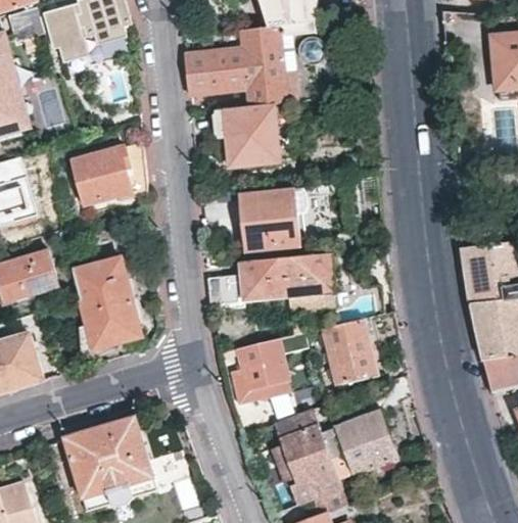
[(0,4),(2,11),(35,2),(34,0),(0,0),(0,4)]
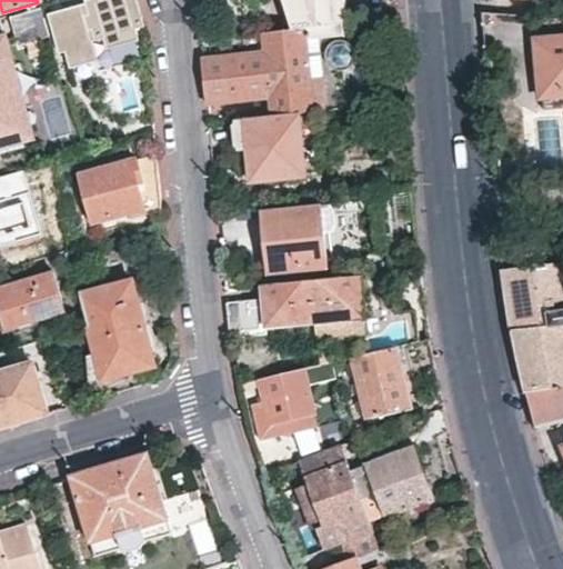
[(132,0),(91,0),(52,11),(62,47),(139,25),(132,0)]
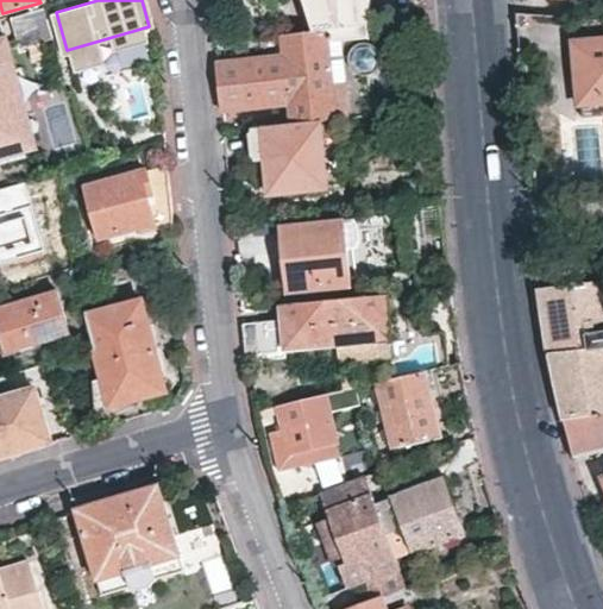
[(324,29),(365,24),(362,0),(297,0),(308,30),(324,29)]
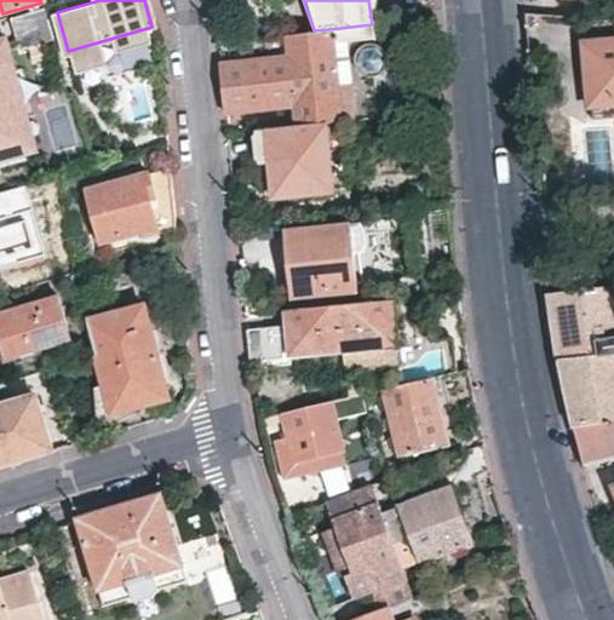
[(22,44),(57,35),(49,9),(13,19),(22,44)]
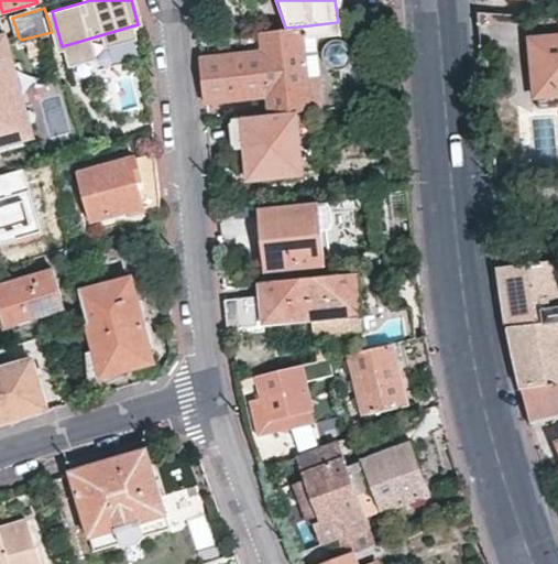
[(265,97),(266,114),(303,110),(308,109),(325,107),(321,72),(305,73),(299,26),(285,28),(258,31),(260,50),(197,57),(199,77),(203,104),(265,97)]
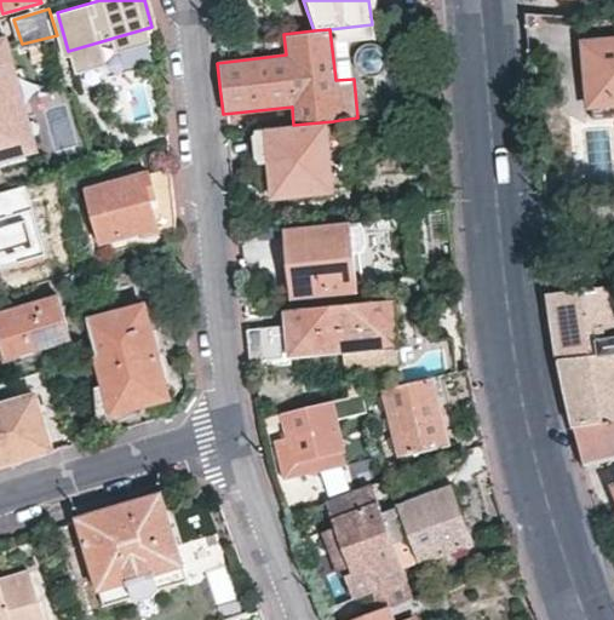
[(376,41),(371,40),(367,41),(362,42),(360,45),(356,49),(355,52),(354,56),(354,61),(355,64),(357,68),(361,72),(365,73),(368,74),(373,74),(377,74),(380,72),(384,69),(386,65),(388,61),(388,57),(388,52),(385,49),(383,45),(379,42),(376,41)]
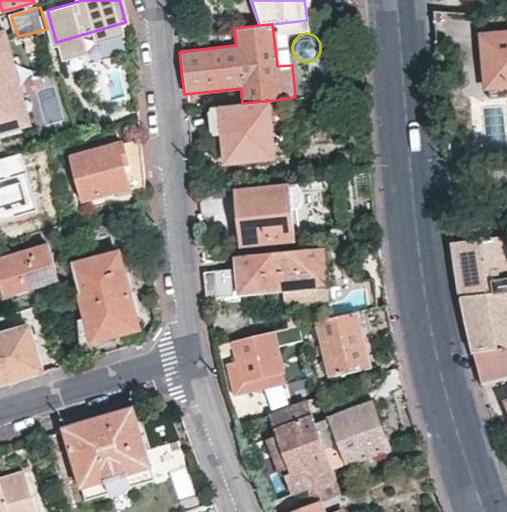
[(506,33),(480,36),(483,83),(506,81),(506,33)]
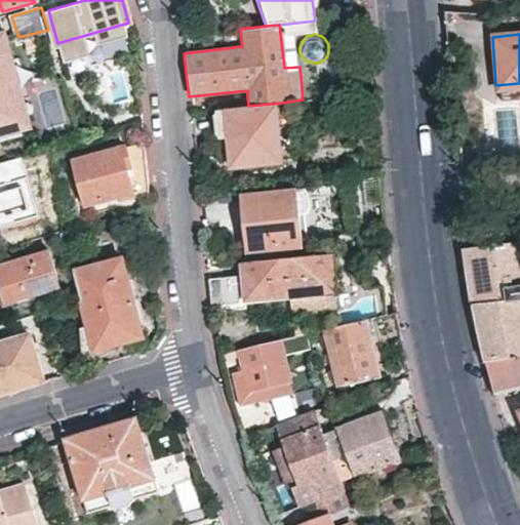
[(8,59),(2,38),(0,38),(0,130),(17,125),(1,63),(8,59)]
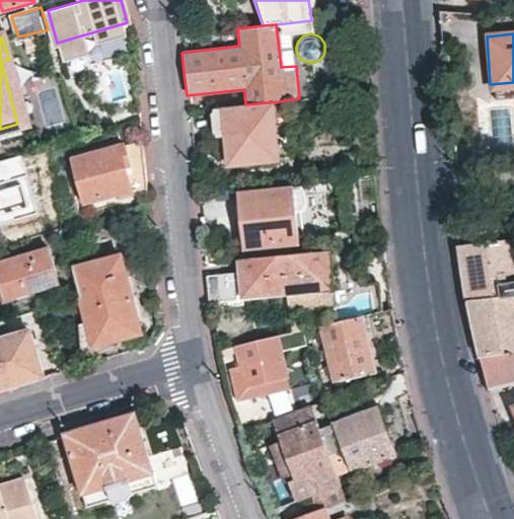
[(277,159),(272,104),(213,112),(216,135),(222,135),(226,165),(277,159)]
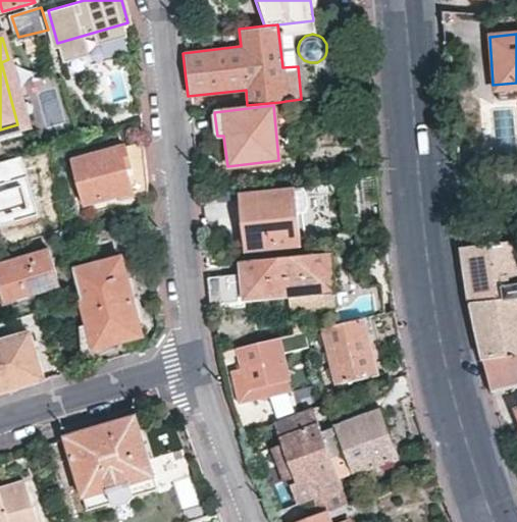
[(127,165),(121,144),(67,160),(82,205),(131,191),(123,167),(127,165)]
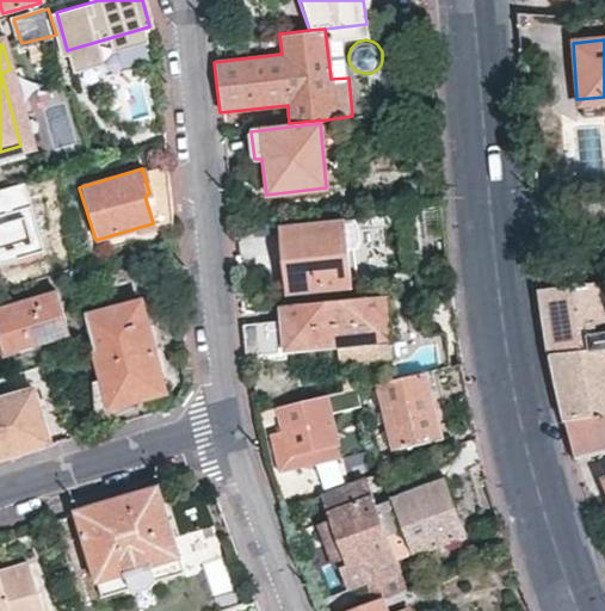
[(25,181),(0,189),(0,265),(43,253),(25,181)]
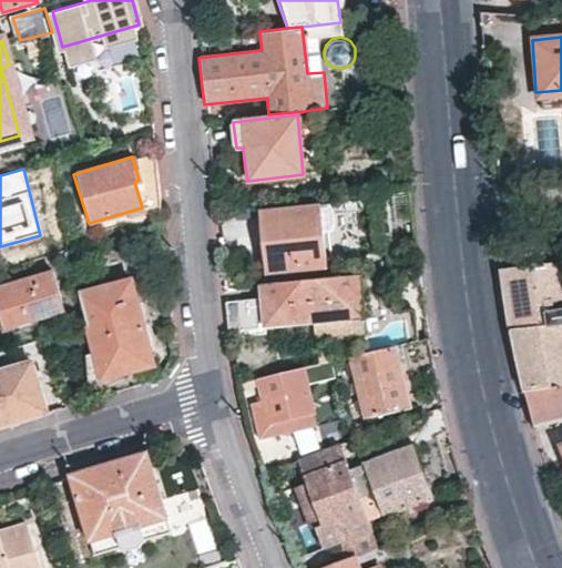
[(319,206),(319,199),(259,205),(266,272),(326,266),(322,232),(328,231),(326,206),(319,206)]
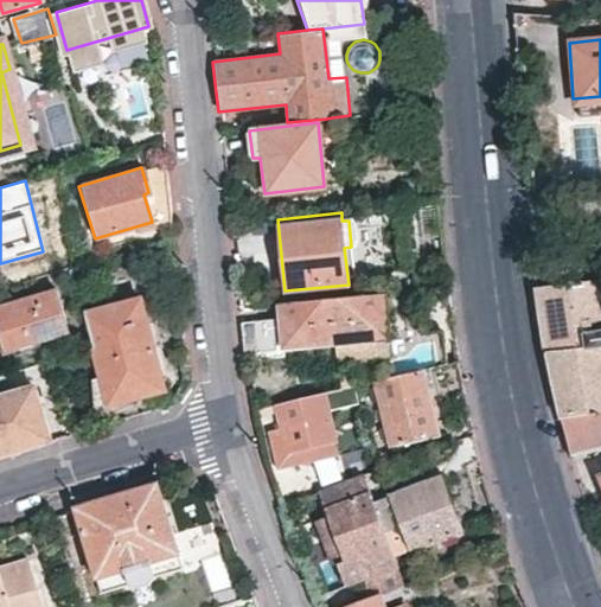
[(544,355),(600,347),(600,307),(596,279),(532,289),(537,318),(544,355)]
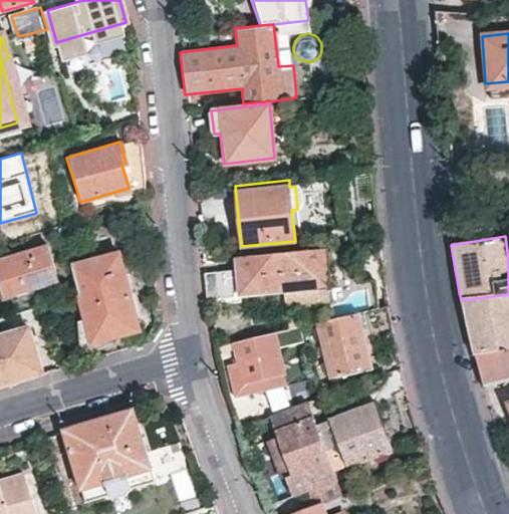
[(55,281),(46,244),(0,257),(0,294),(1,297),(55,281)]
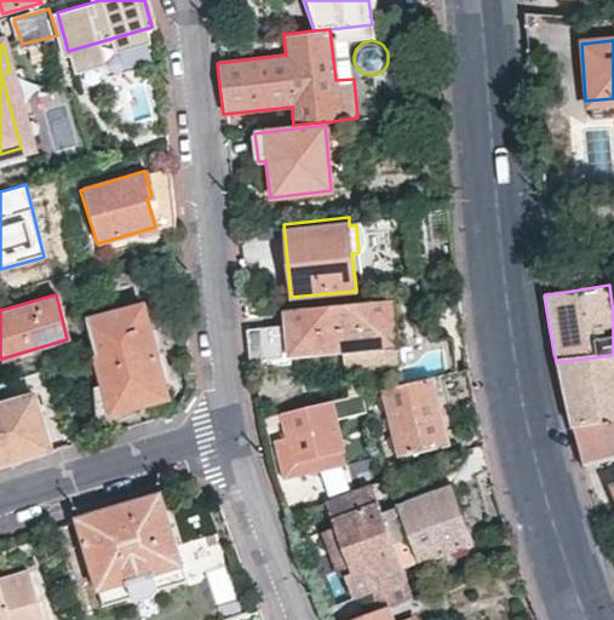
[(337,304),(342,352),(396,348),(390,298),(337,304)]
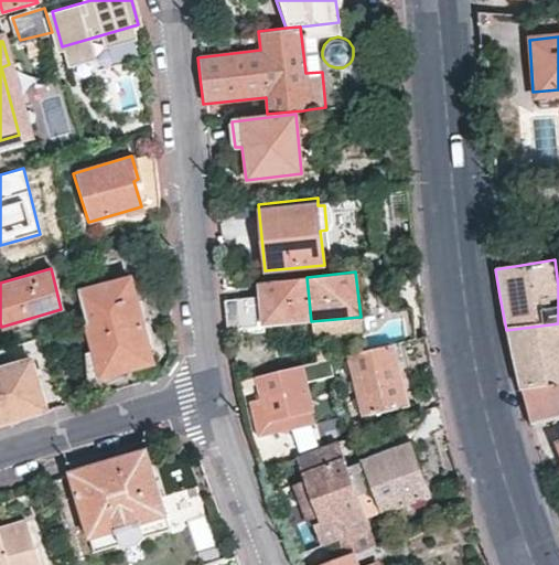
[(128,275),(76,289),(86,321),(100,375),(151,359),(128,275)]
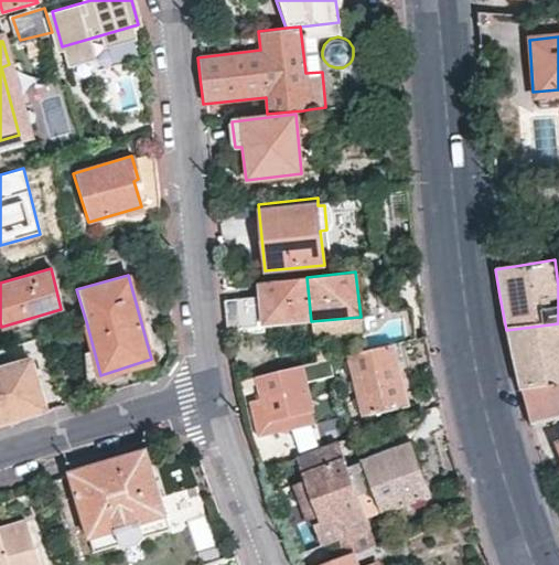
[(222,301),(224,330),(311,321),(307,277),(256,283),(257,296),(222,301)]
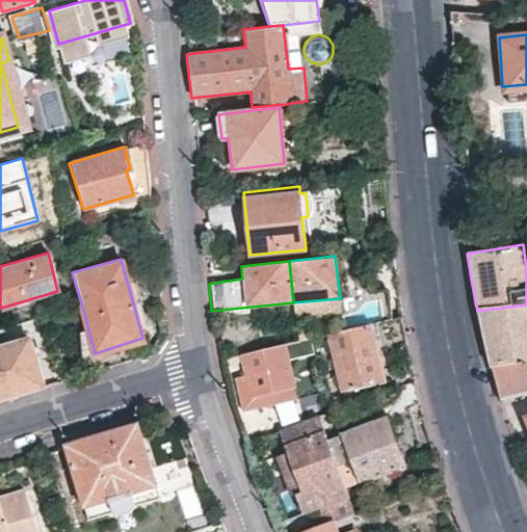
[(491,389),(495,401),(526,392),(526,304),(477,311),(488,369),(491,389)]
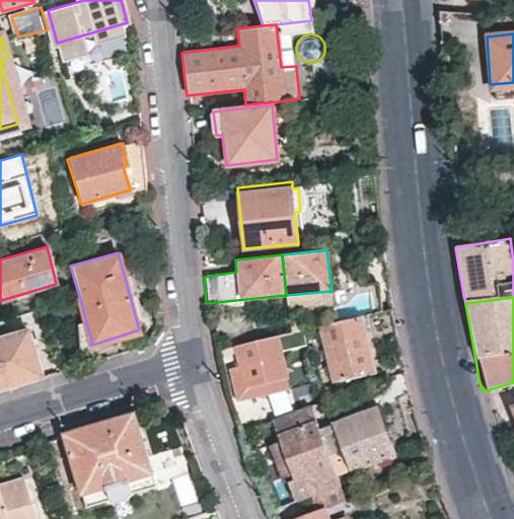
[(368,342),(394,337),(388,309),(360,315),(318,325),(332,382),(374,372),(368,342)]
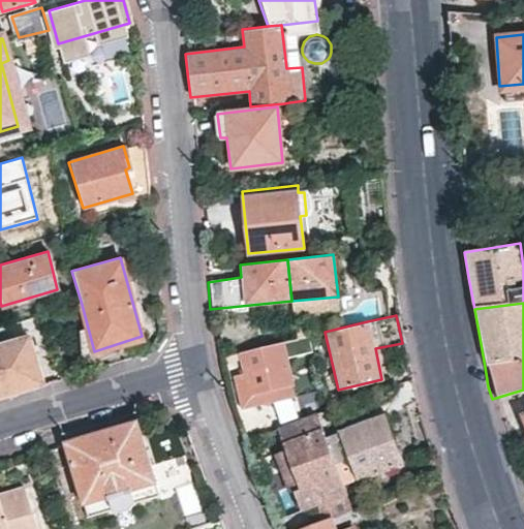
[(0,397),(5,396),(40,384),(28,336),(0,344),(0,397)]
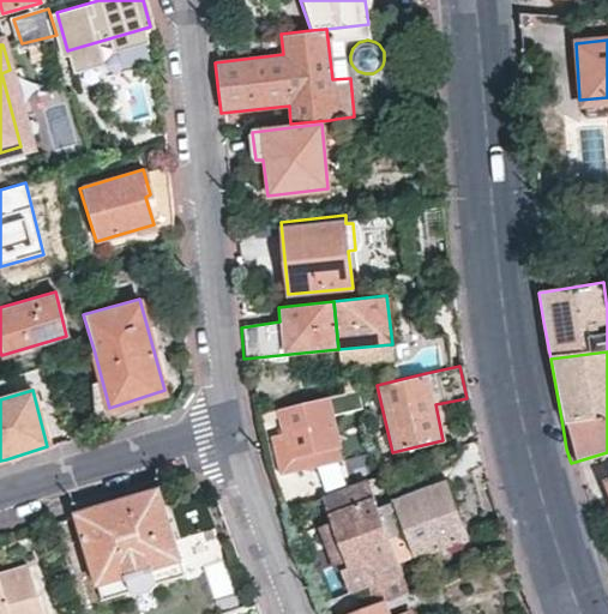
[(341,461),(329,414),(361,405),(356,390),(345,392),(342,393),(278,409),(274,410),(280,434),(271,437),(281,475),(341,461)]
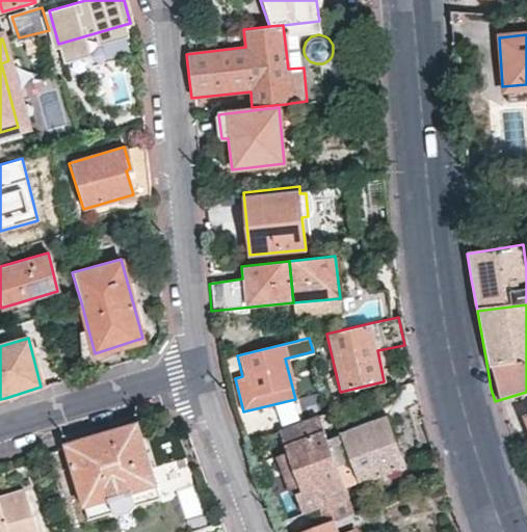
[(338,394),(325,397),(330,409),(341,405),(338,394)]
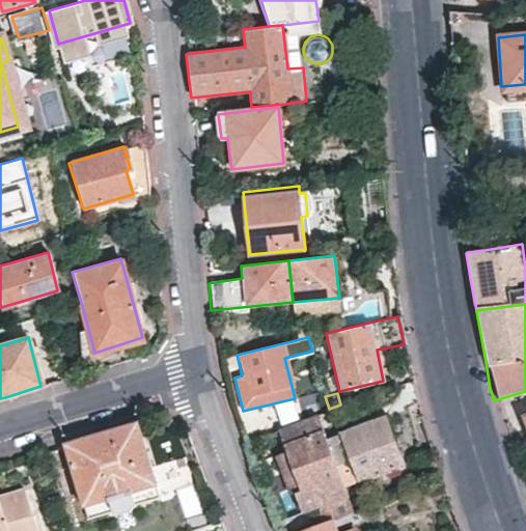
[(357,481),(404,465),(385,415),(338,431),(357,481)]
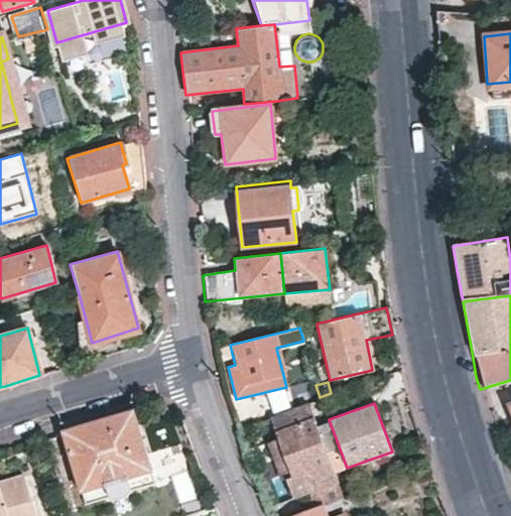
[(337,444),(328,420),(315,424),(307,404),(270,418),(277,440),(292,476),(284,479),(291,498),(306,492),(312,508),(320,505),(339,498),(334,481),(336,480),(326,449),(337,444)]
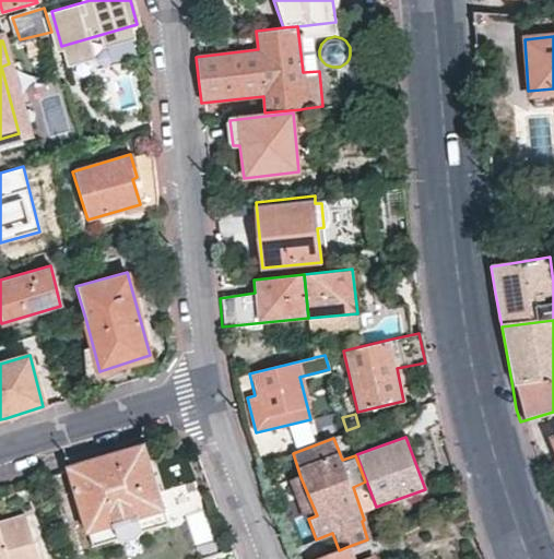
[(102,455),(65,466),(89,544),(166,521),(142,444),(102,455)]
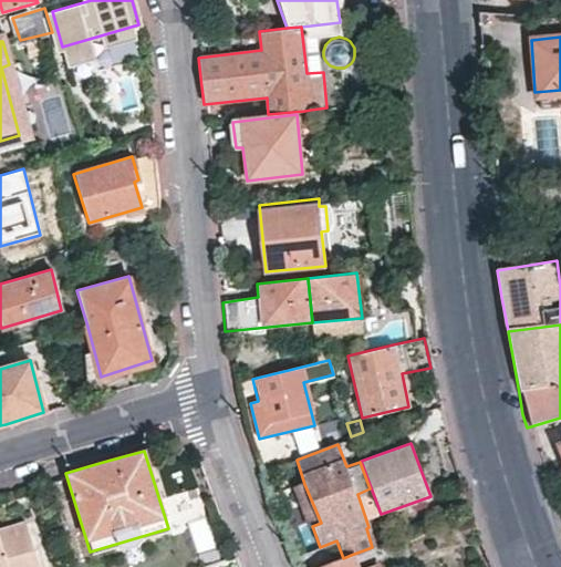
[(321,523),(304,484),(298,487),(312,526),(321,523)]
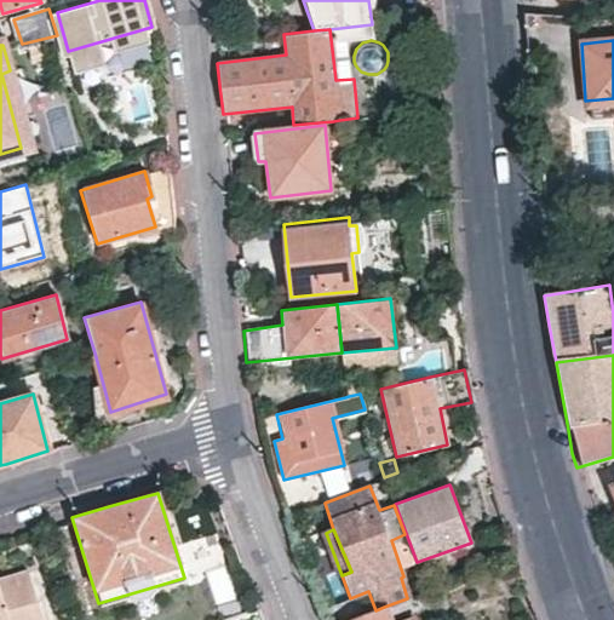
[(0,619),(39,619),(24,568),(0,575),(0,619)]
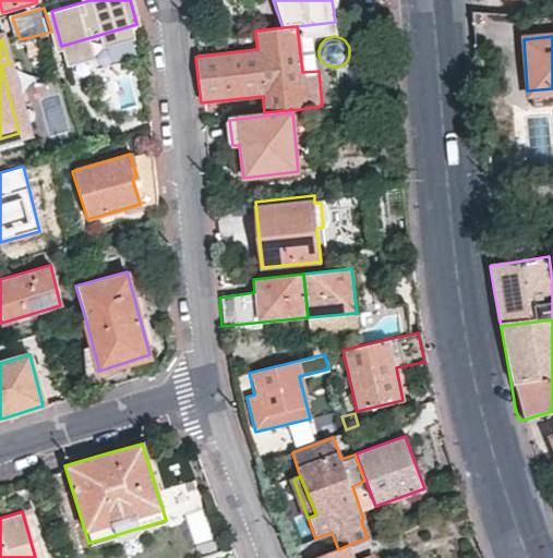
[(379,534),(367,538),(346,546),(349,555),(350,555),(381,544),(379,534)]
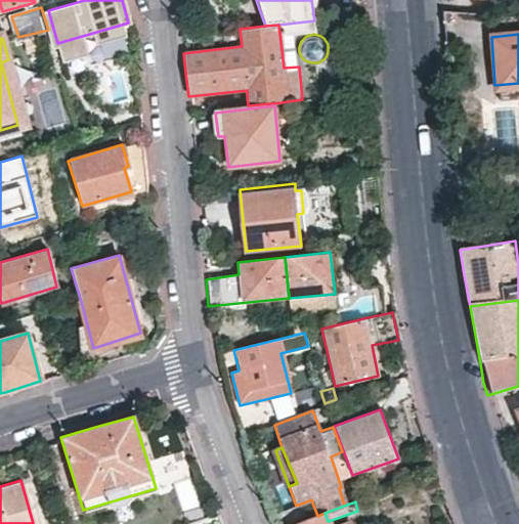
[(317,516),(293,523),(350,523),(350,522),(344,523),(329,523),(329,521),(328,521),(325,513),(317,516)]
